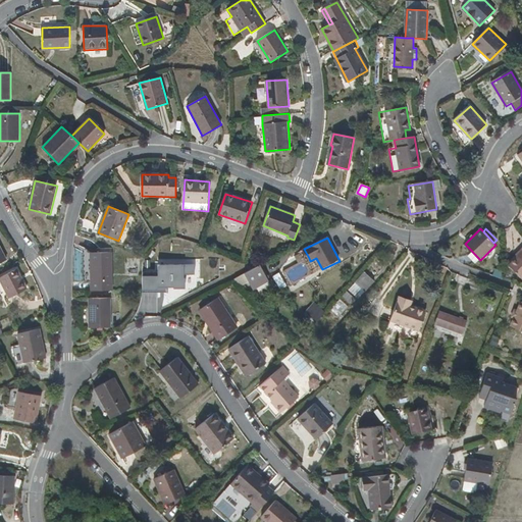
[(509,265),(521,278),(521,249),(516,255),(518,257),(509,265)]
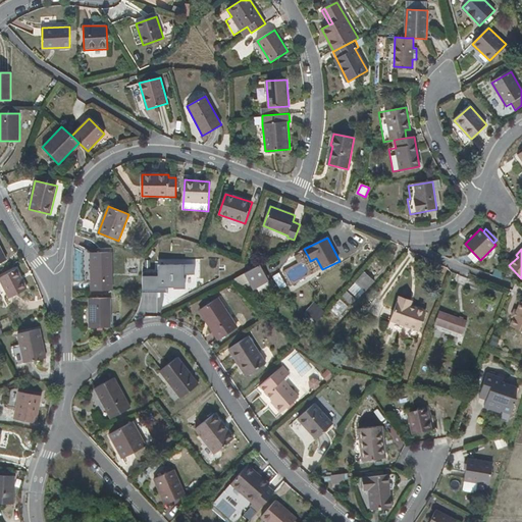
[(90,253),(90,282),(112,281),(111,253),(90,253)]
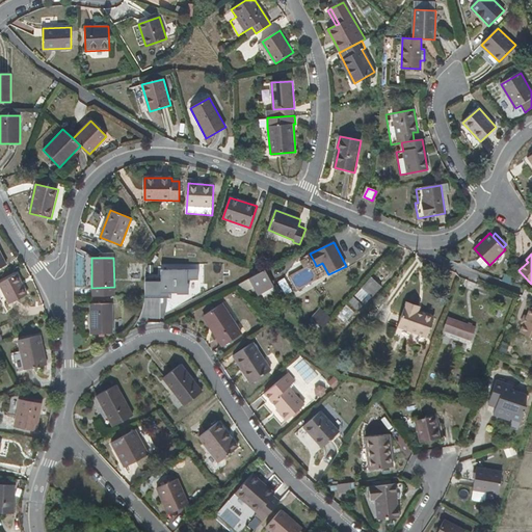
[(161,278),(145,278),(145,294),(190,294),(190,280),(197,280),(197,265),(161,265),(161,278)]
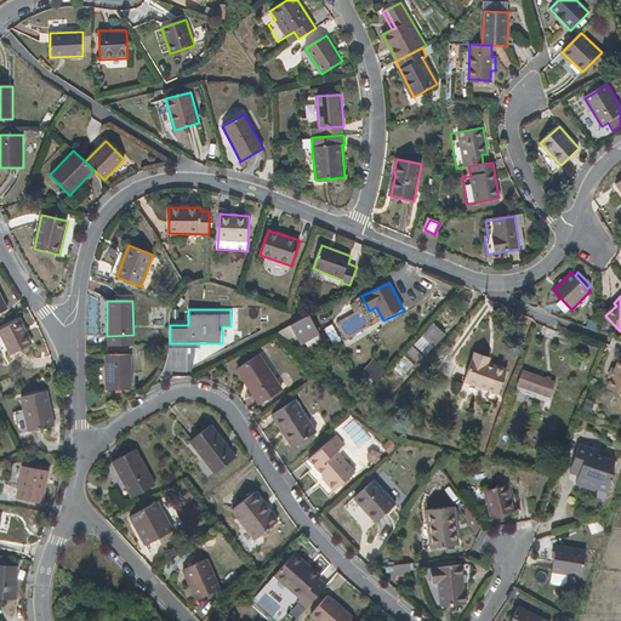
[(302,318),(290,325),(300,345),(319,334),(308,315),(302,318)]
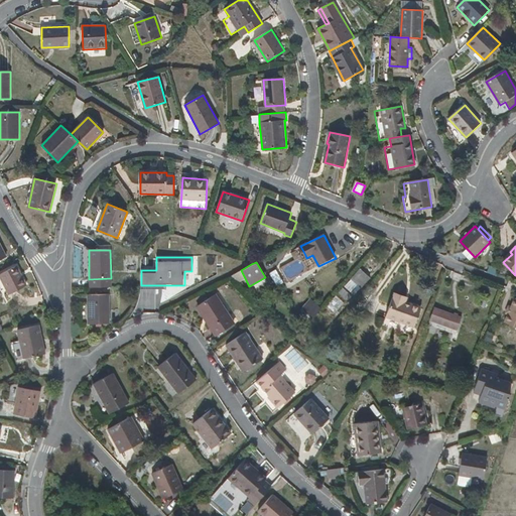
[(26,285),(16,266),(0,273),(0,275),(9,294),(26,285)]
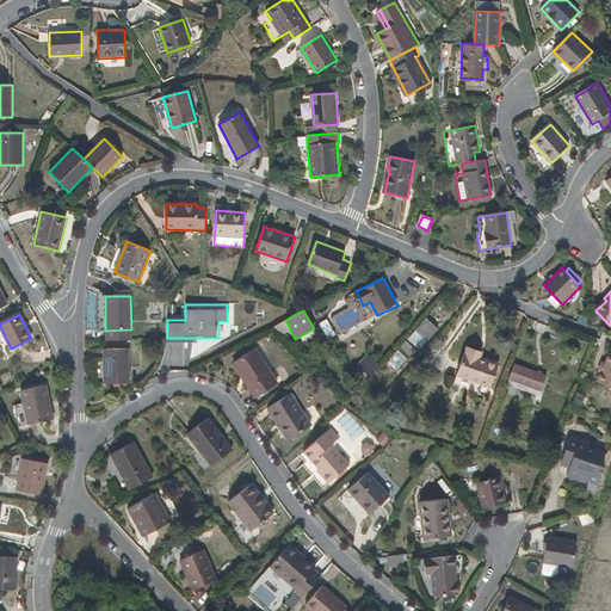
[(576,322),(588,327),(588,319),(580,315),(576,322)]
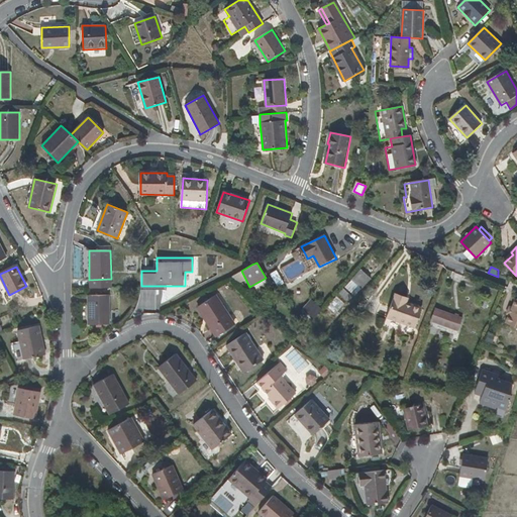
[(371,279),(360,270),(351,279),(362,289),(371,279)]
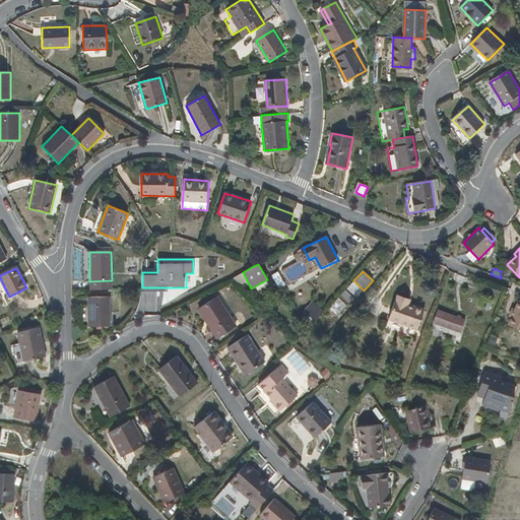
[(354,298),(346,290),(341,295),(350,303),(354,298)]
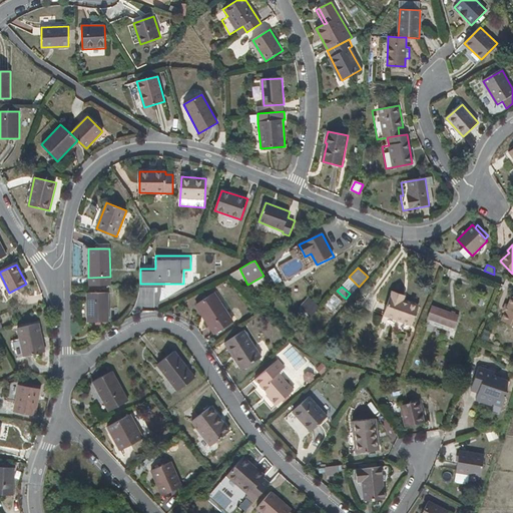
[(109,322),(108,293),(87,293),(87,322),(109,322)]
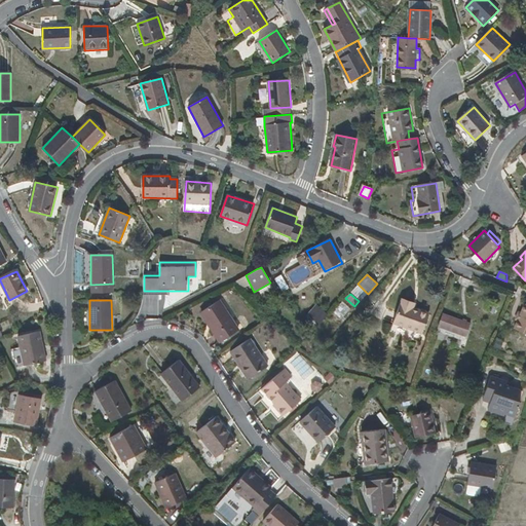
[(239,331),(220,301),(201,312),(221,342),(239,331)]
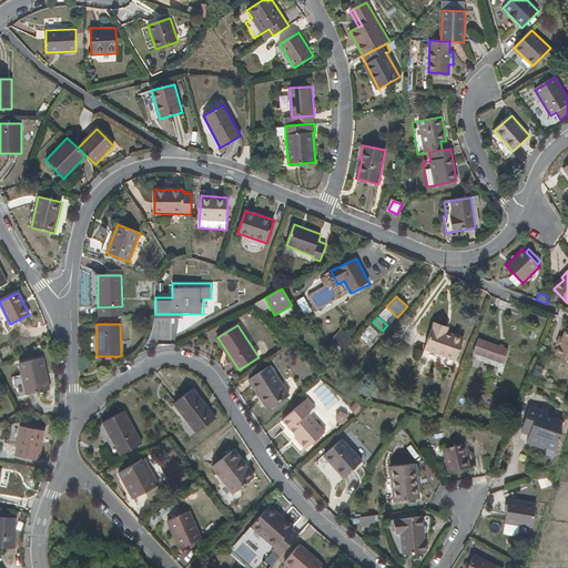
[(434,325),(425,348),(456,359),(464,338),(447,332),(448,330),(434,325)]
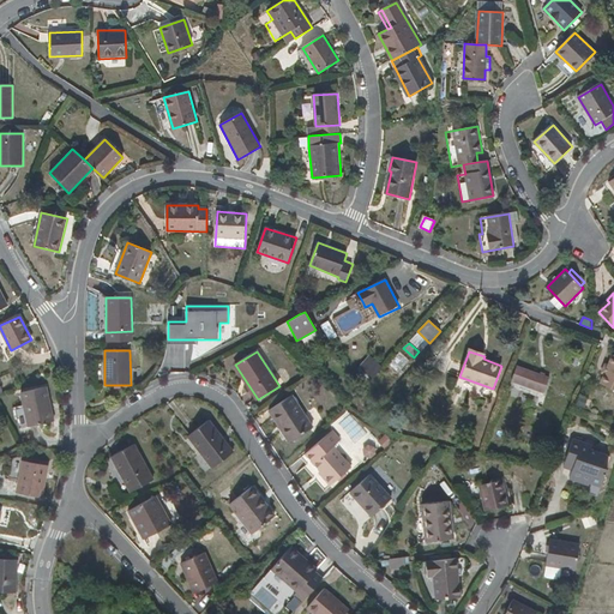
[(369,353),(359,366),(372,378),(383,366),(369,353)]
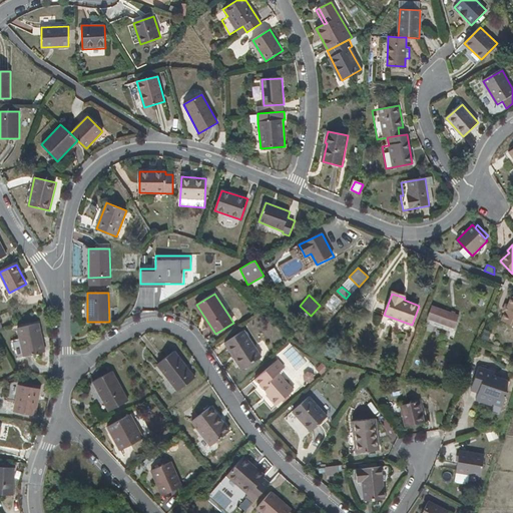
[(341,300),(337,296),(328,306),(332,310),(341,300)]
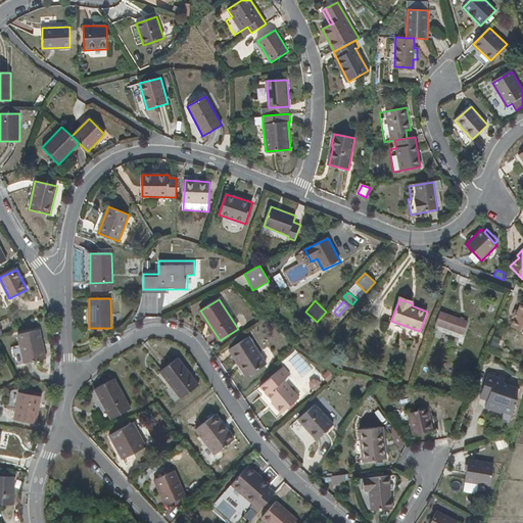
[(518,314),(515,322),(512,329),(522,334),(522,305),(518,314)]
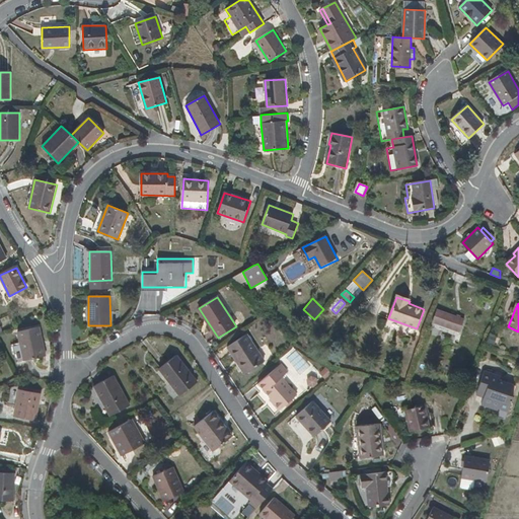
[(464,319),(438,309),(433,322),(460,331),(464,319)]
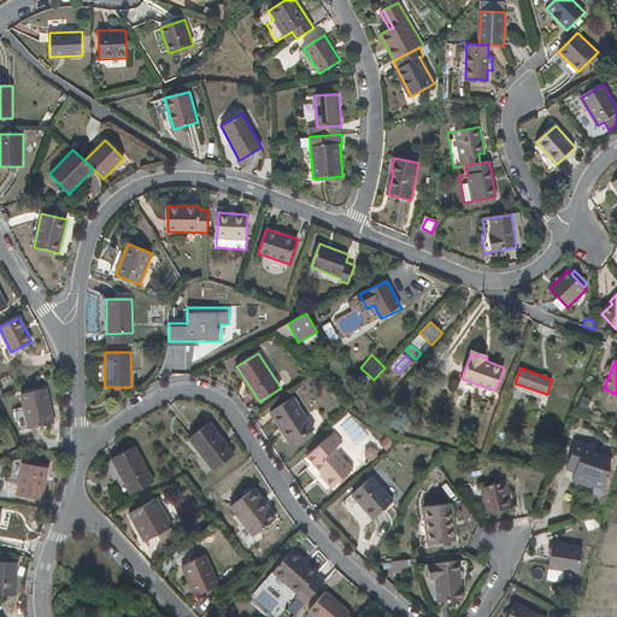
[(47,389),(22,393),(29,428),(54,422),(47,389)]
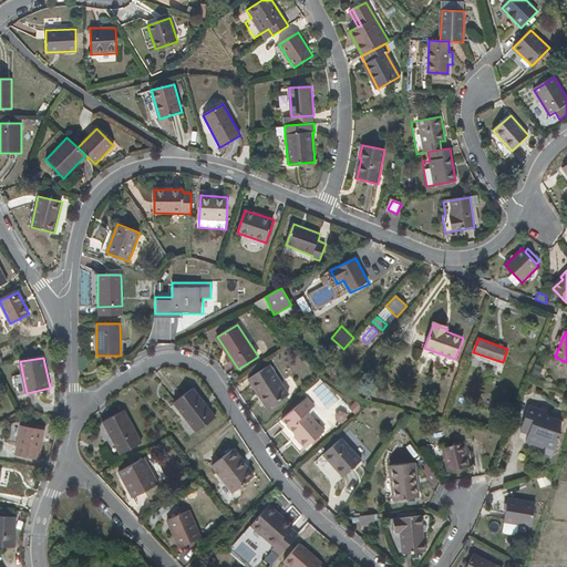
[(289,394),(270,366),(248,379),(268,409),(289,394)]
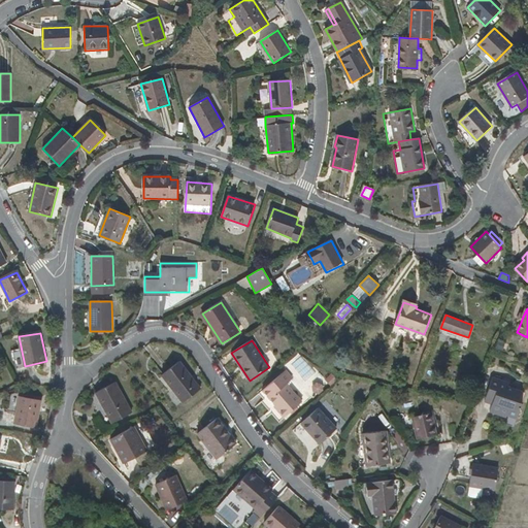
[(201,388),(180,361),(161,374),(183,402),(201,388)]
